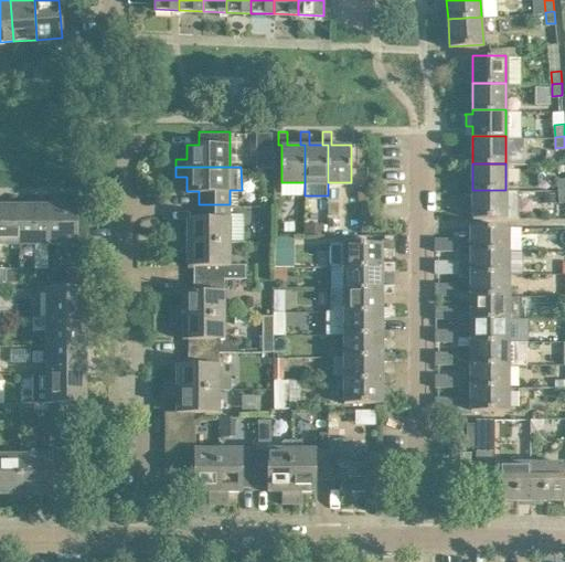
[(505,190),(472,190),(472,218),(494,218),(505,216),(505,190)]
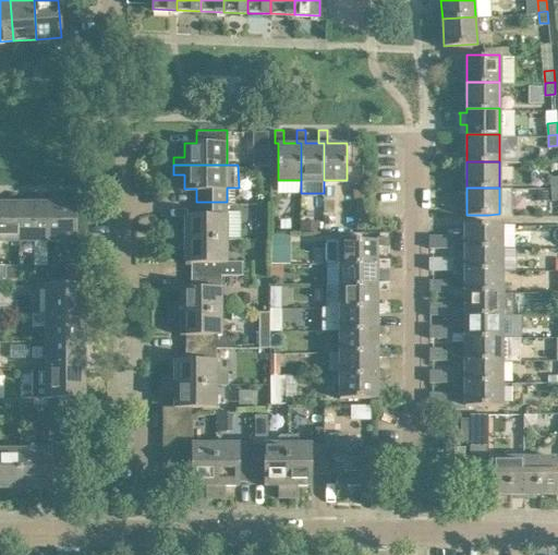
[(0,239),(20,240),(19,202),(0,202),(0,239)]
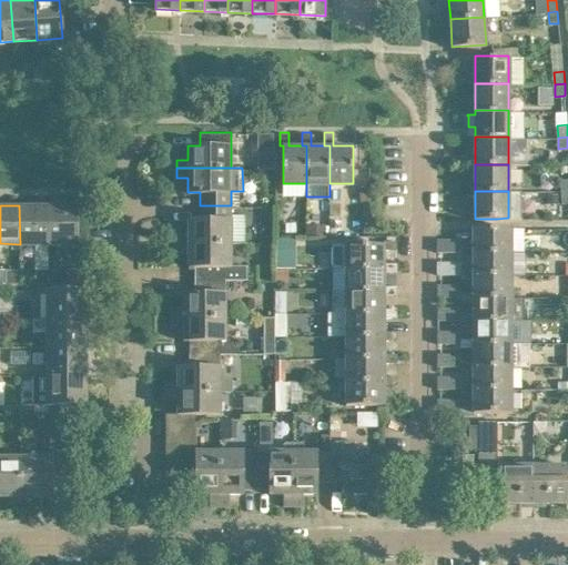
[(34,244),(34,269),(48,269),(48,244),(48,205),(19,205),(20,244),(34,244)]
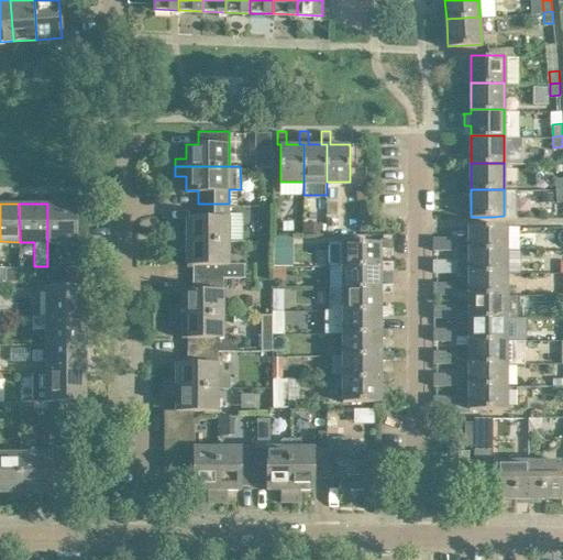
[(47,204),(47,242),(76,242),(76,204),(47,204)]
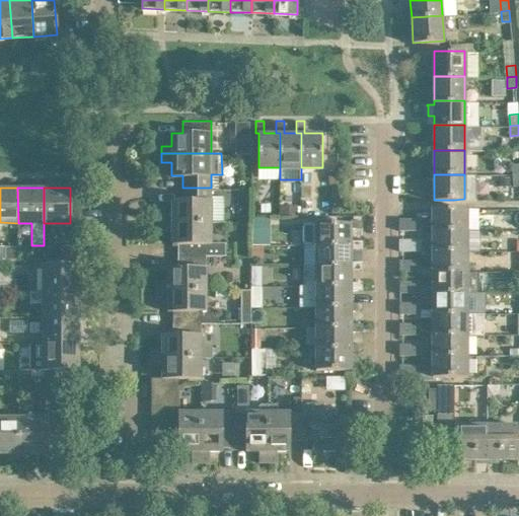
[(161,213),(161,220),(211,220),(223,220),(223,194),(211,195),(211,188),(182,188),(182,200),(171,200),(172,213),(161,213)]
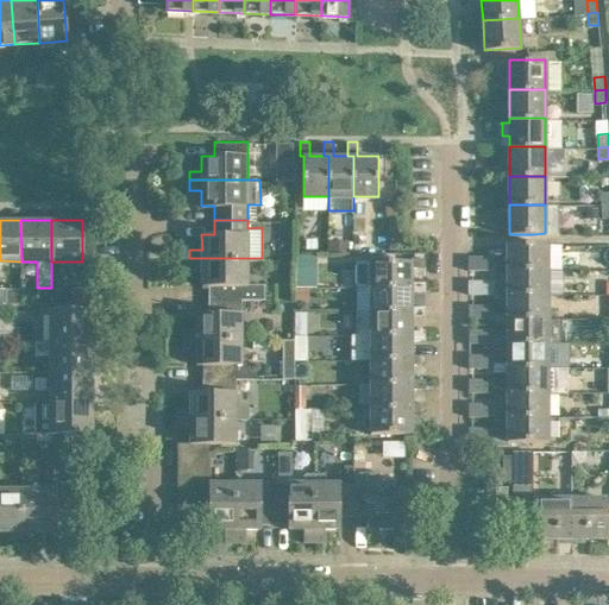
[(349,240),(331,240),(331,253),(349,253),(349,240)]
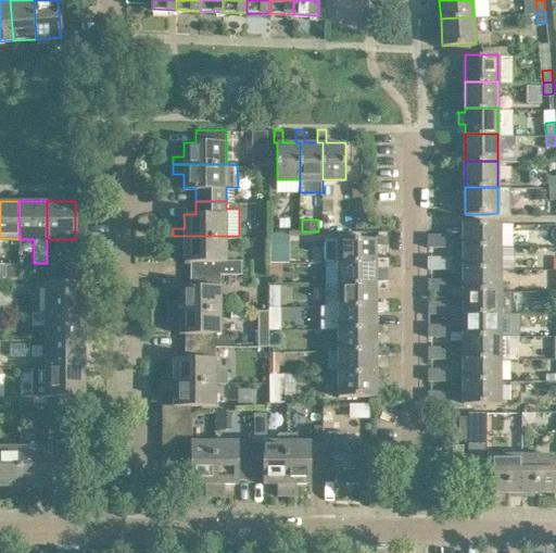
[(450,249),(463,249),(464,249),(464,244),(501,244),(501,222),(463,222),(463,241),(450,241),(450,244),(450,249)]
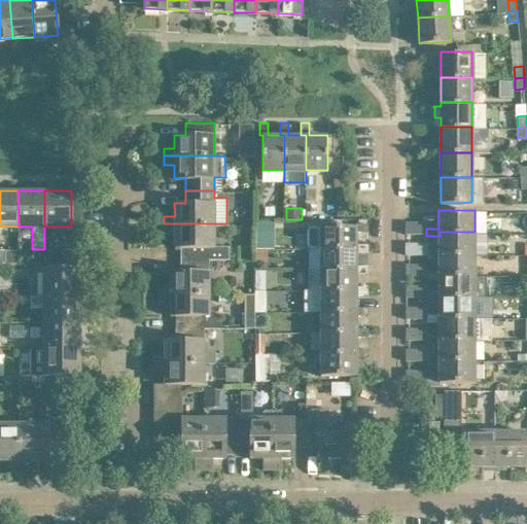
[(254,233),(267,233),(267,218),(254,218),(254,233)]
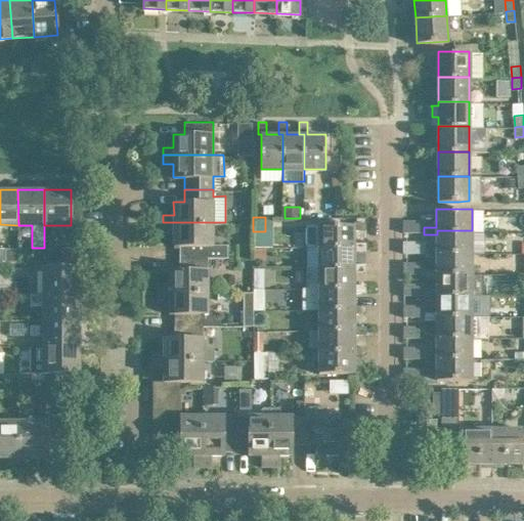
[(307,246),(319,246),(354,246),(354,242),(354,229),(365,229),(365,221),(353,221),(353,224),(307,224),(307,246)]
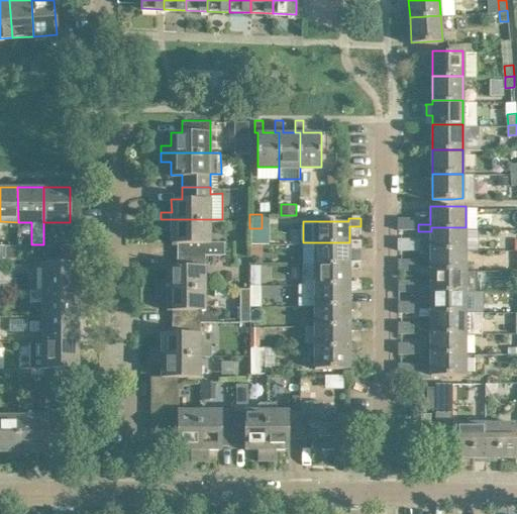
[(210,219),(161,219),(161,228),(171,228),(172,241),(177,241),(177,252),(205,252),(224,253),(224,241),(210,241),(210,219)]
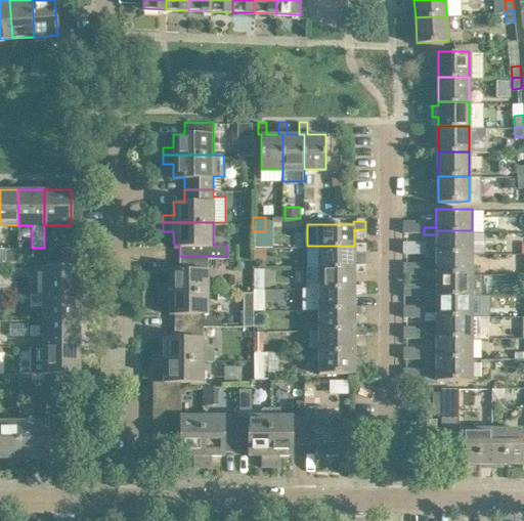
[(424,256),(436,256),(437,256),(437,252),(472,252),(472,230),(437,230),(437,234),(436,234),(436,248),(424,248),(424,256)]
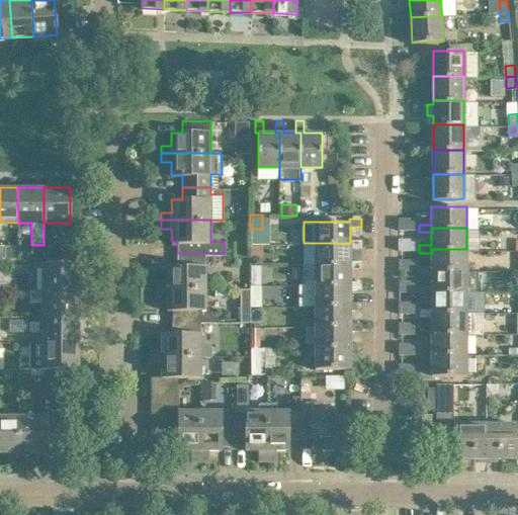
[(350,243),(316,243),(316,264),(350,264),(350,260),(350,247),(361,247),(361,239),(350,239),(350,243)]
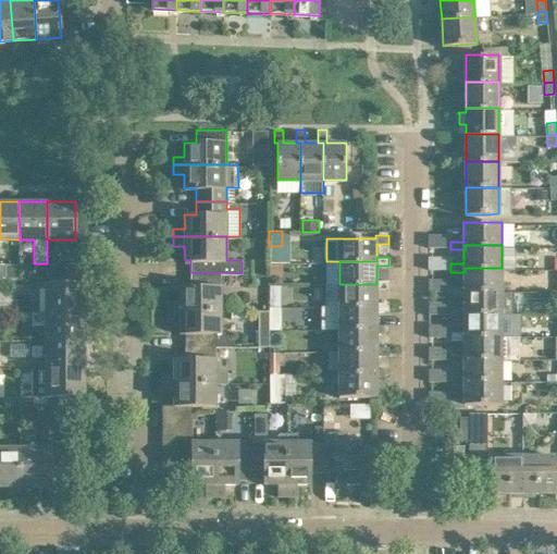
[(5,263),(5,278),(20,278),(20,263),(5,263)]
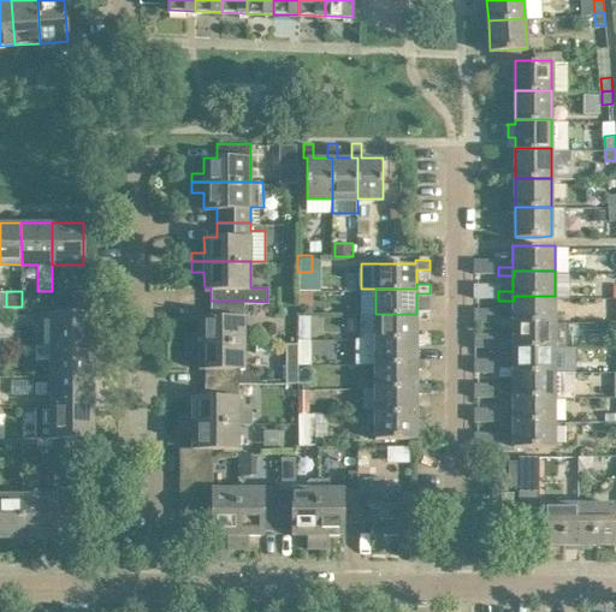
[(37,307),(52,307),(52,291),(37,291),(37,307)]
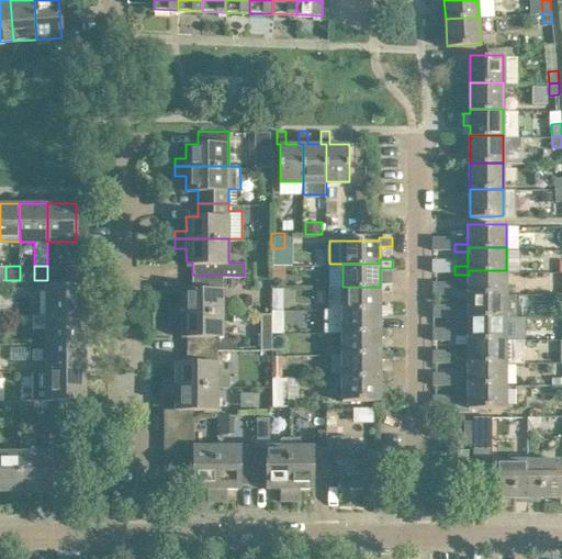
[(47,266),(47,280),(76,280),(76,266),(47,266)]
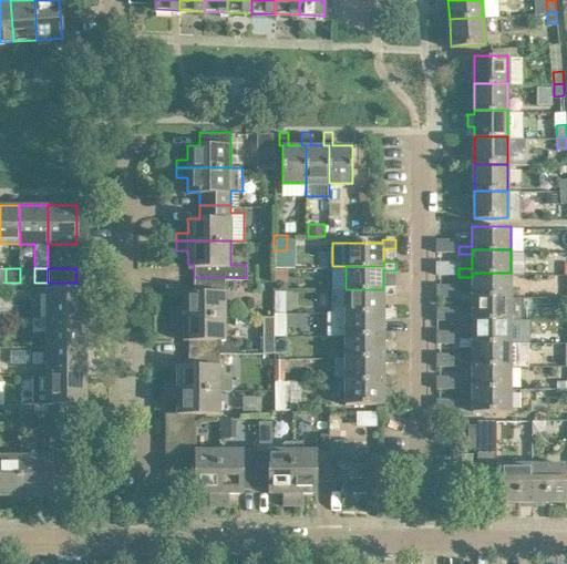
[(459,303),(472,303),(472,296),(511,296),(511,273),(473,273),(473,277),(472,277),(472,291),(459,291),(459,303)]
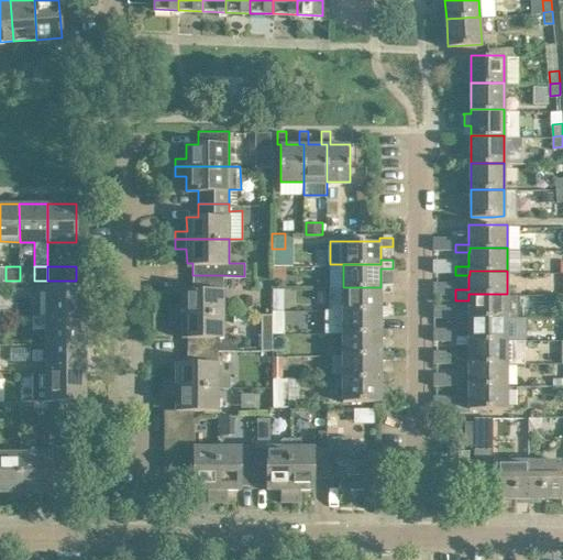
[(169,304),(169,313),(223,313),(223,275),(192,275),(192,289),(181,289),(181,305),(169,304)]
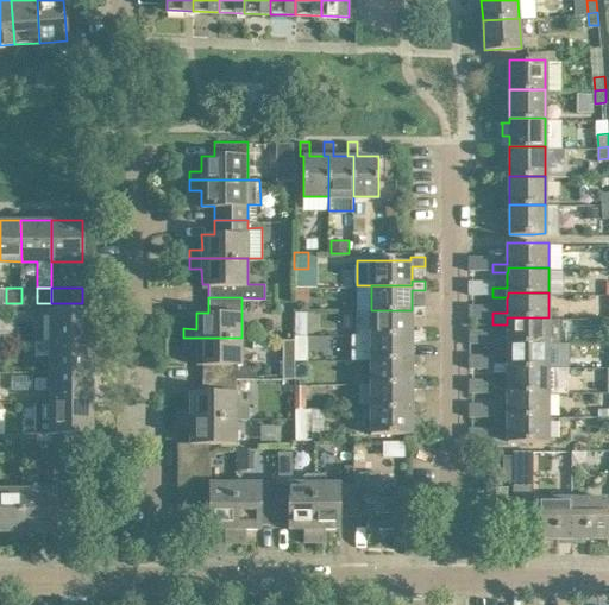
[(357,310),(357,334),(412,334),(412,329),(412,315),(425,315),(426,306),(412,306),(412,310),(371,310),(357,310)]
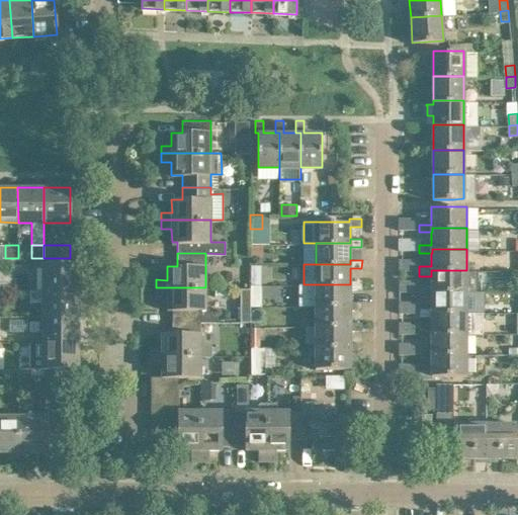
[(44,264),(44,289),(78,289),(78,264),(44,264)]
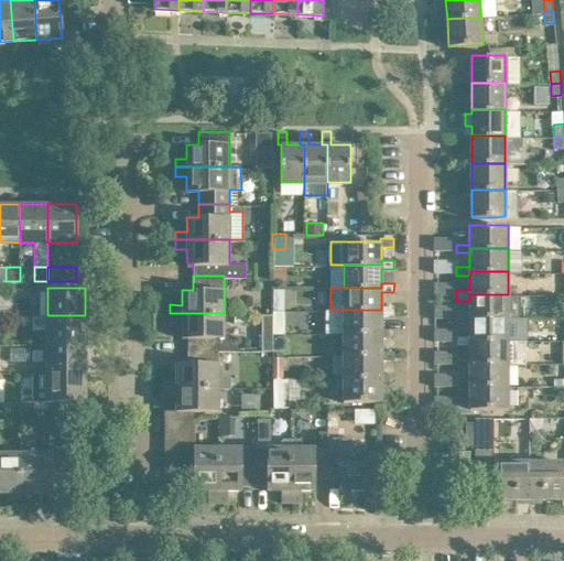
[(456,322),(469,322),(469,317),(508,317),(519,317),(519,295),(508,295),(508,294),(469,294),(469,301),(469,312),(456,312),(456,322)]
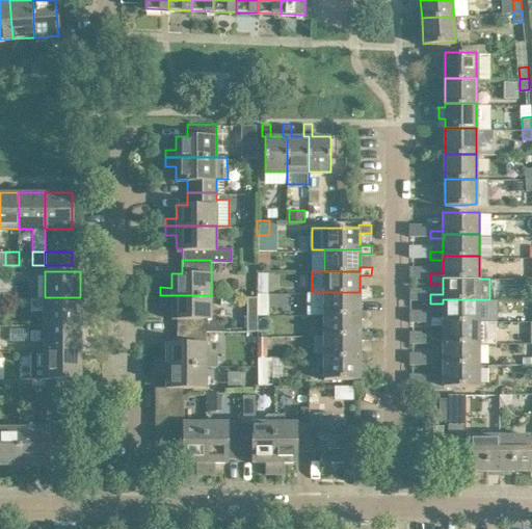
[(269,283),(257,283),(257,292),(269,292),(269,283)]
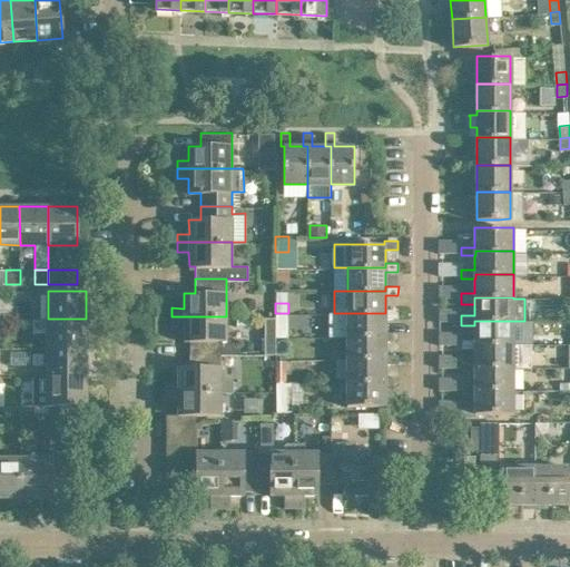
[(330,335),(347,335),(385,335),(385,331),(385,318),(397,318),(399,309),(385,309),(385,313),(334,313),(330,313),(330,335)]
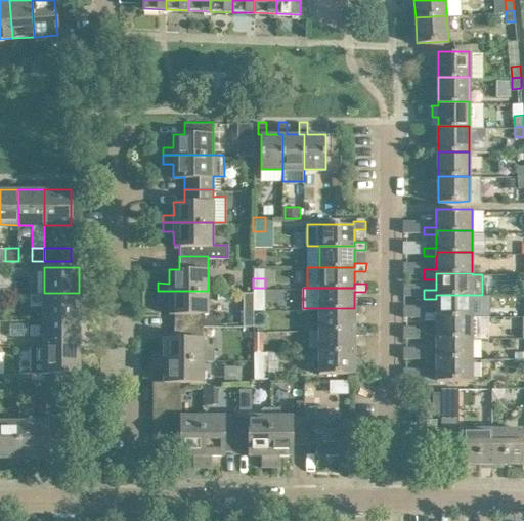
[(174,313),(174,326),(203,326),(218,326),(218,317),(208,313),(208,291),(158,291),(158,300),(169,299),(169,313),(174,313)]
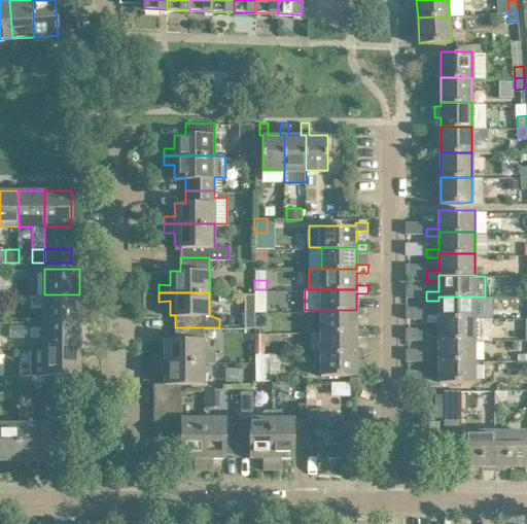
[(44,307),(44,320),(79,320),(79,294),(44,294),(30,294),(30,307),(44,307)]
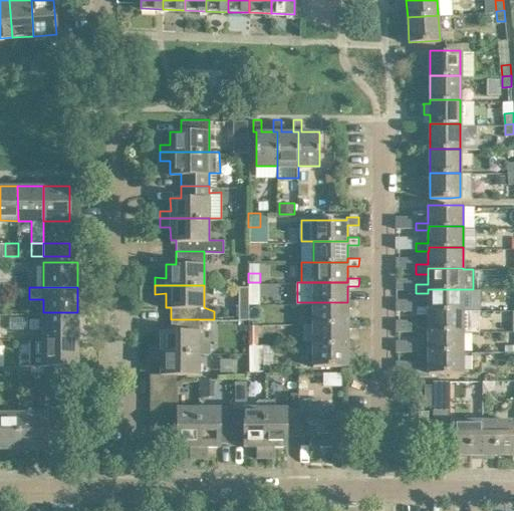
[(416,313),(428,313),(429,313),(429,309),(463,309),(463,289),(428,289),(428,293),(428,305),(416,305),(416,313)]
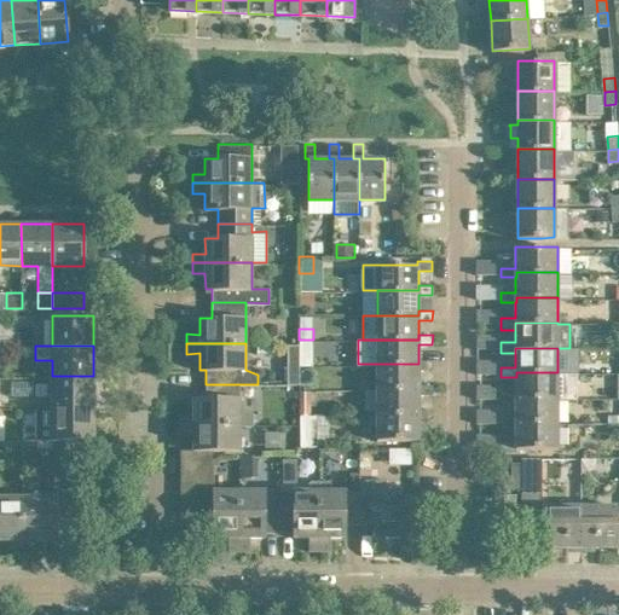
[(377,364),(377,389),(418,389),(418,384),(418,369),(433,369),(432,359),(418,359),(418,364),(377,364)]
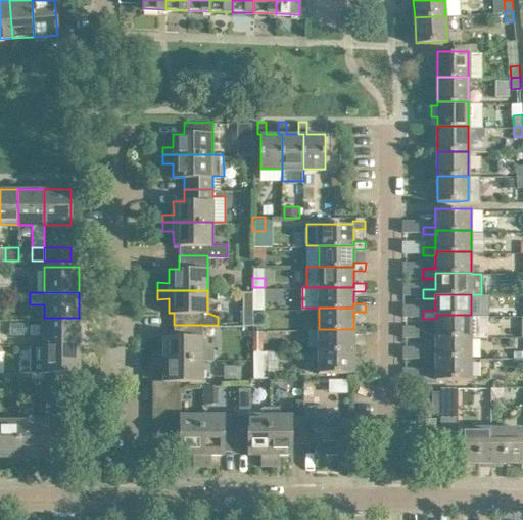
[(423,340),(435,340),(436,340),(436,336),(471,336),(471,335),(486,335),(486,316),(471,316),(471,315),(436,315),(436,319),(435,319),(435,332),(423,332),(423,340)]
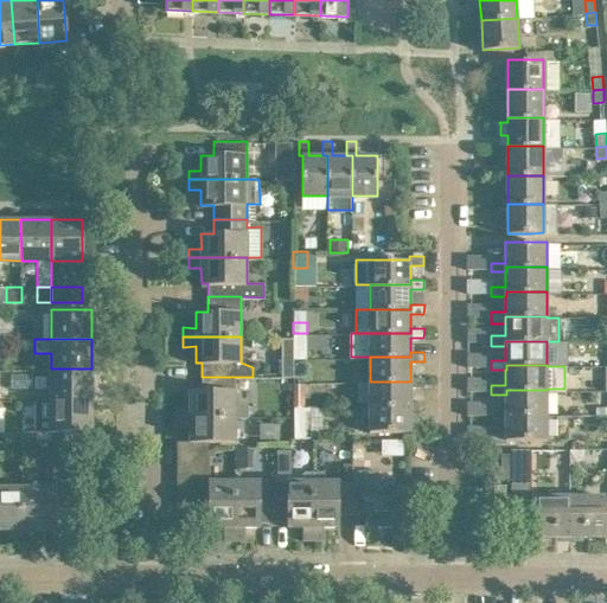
[(51,369),(51,399),(91,399),(91,369),(51,369)]
